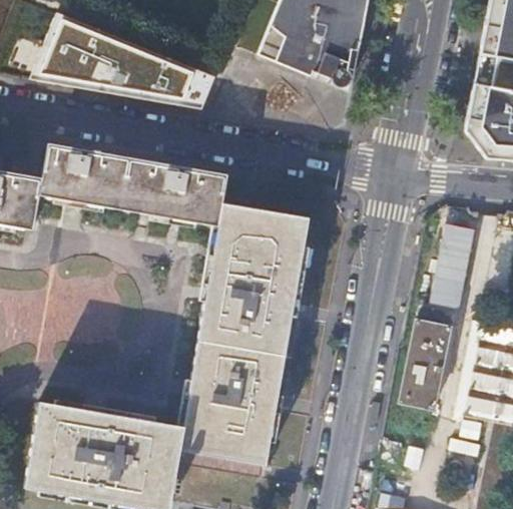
[(159,71),(146,63),(152,47),(35,0),(14,0),(0,36),(0,69),(134,93),(137,89),(166,92),(165,81),(159,71)]
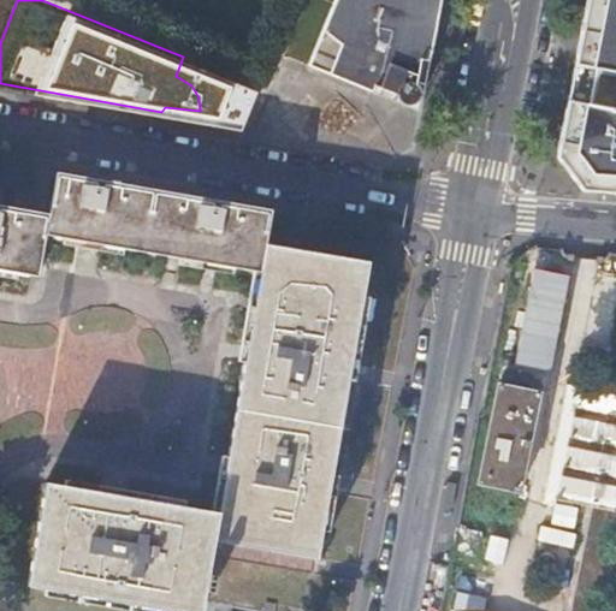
[(335,0),(311,64),(374,88),(377,84),(400,94),(398,96),(413,104),(422,94),(440,0),(335,0)]
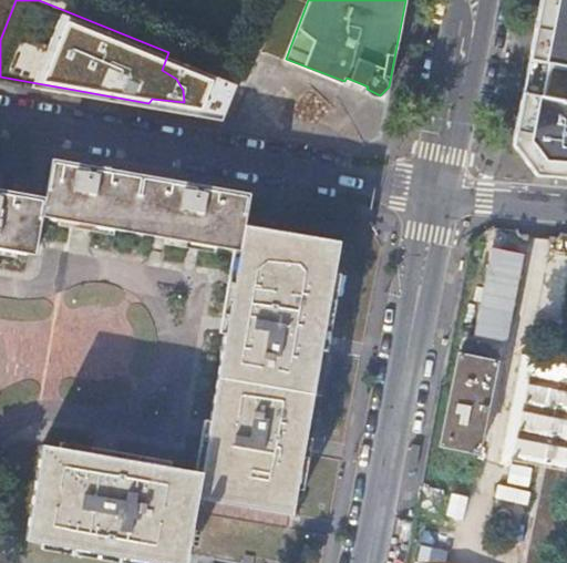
[(555,0),(545,59),(566,63),(566,0),(555,0)]
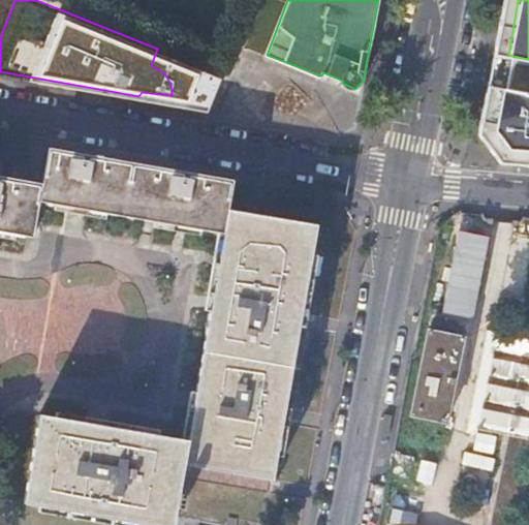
[(528,90),(502,86),(496,127),(509,146),(528,147),(528,90)]
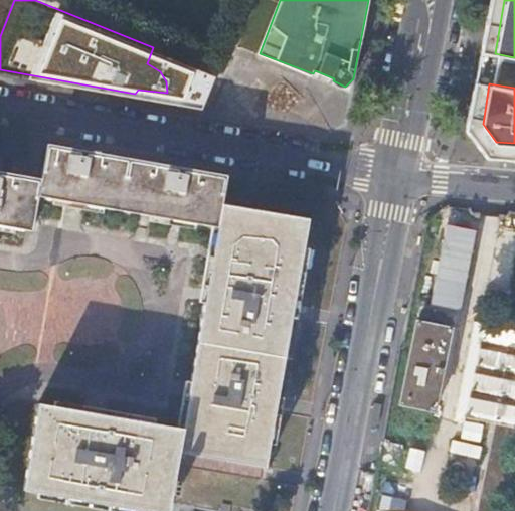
[(48,143),(42,177),(39,195),(218,226),(222,203),(226,174),(48,143)]
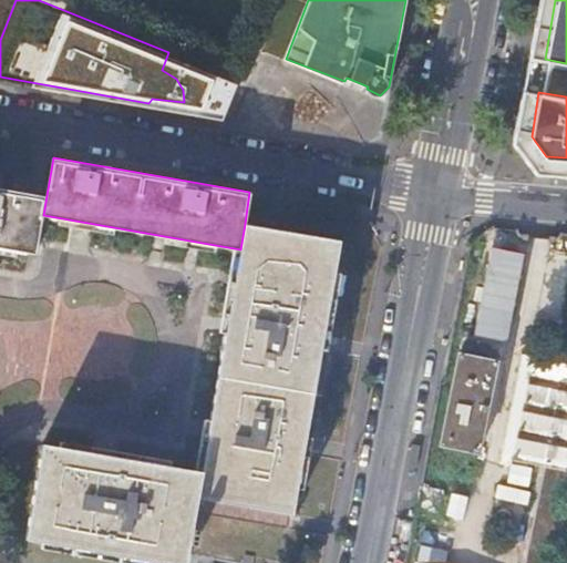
[(0,247),(37,254),(43,215),(47,195),(0,186),(0,247)]
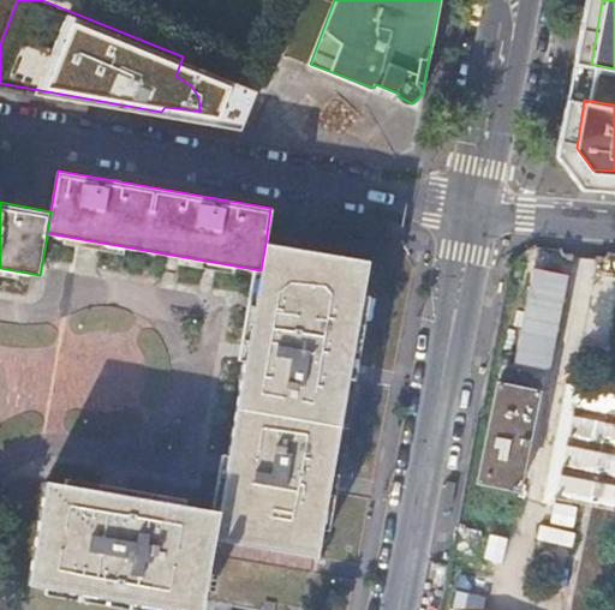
[(220,507),(216,534),(320,552),(322,540),(370,261),(266,243),(261,270),(220,507)]
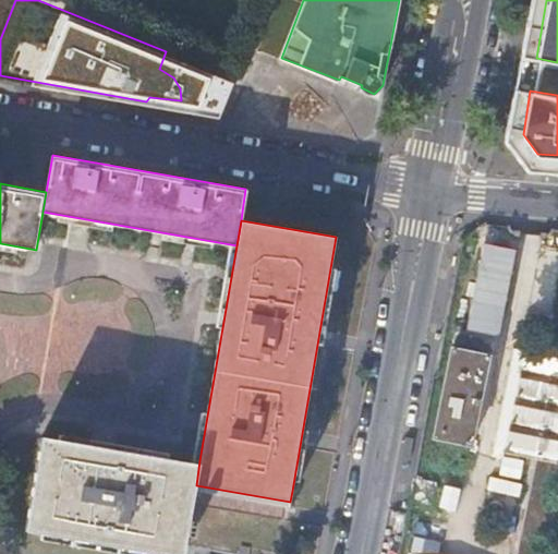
[(506,330),(519,241),(484,236),(471,326),(506,330)]
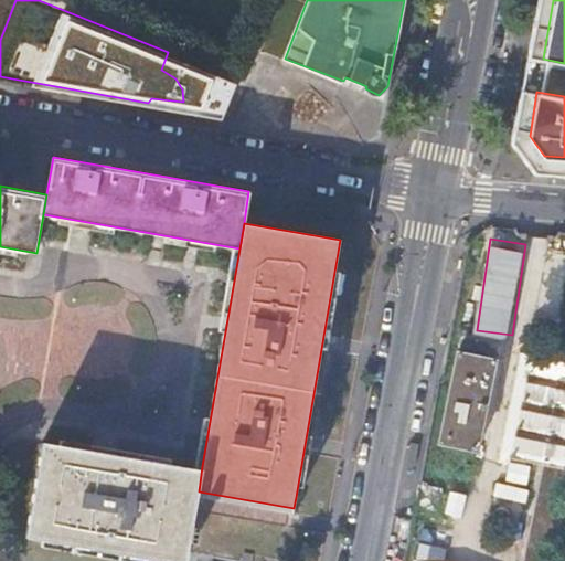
[(564,351),(535,346),(512,455),(545,462),(525,560),(562,560),(564,550),(564,351)]
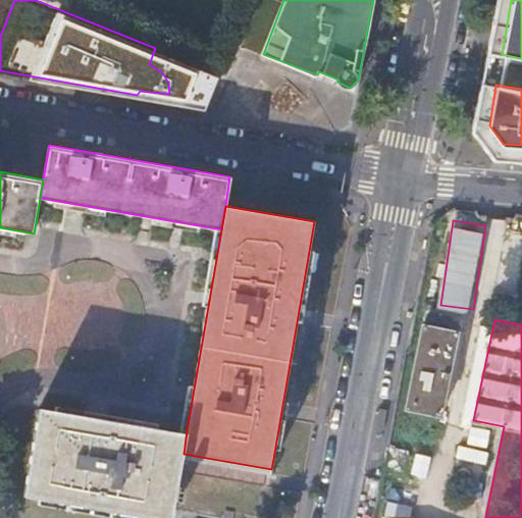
[(441,413),(459,330),(424,323),(408,406),(441,413)]
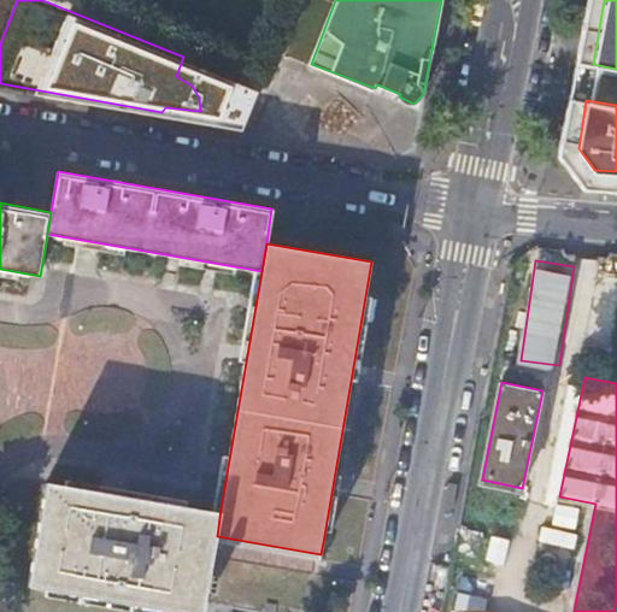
[(217,536),(221,508),(47,480),(30,581),(204,611),(209,587),(215,588),(218,570),(211,569),(217,536)]
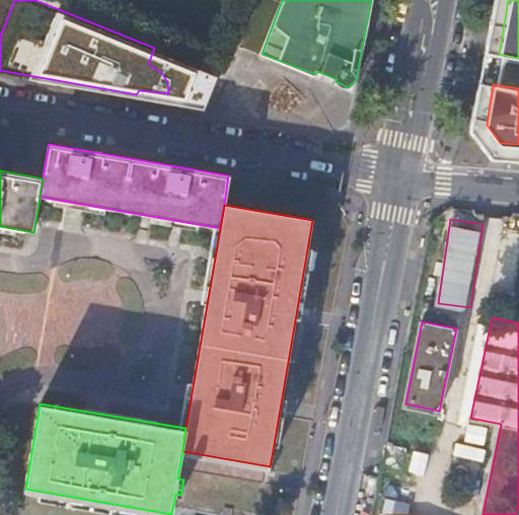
[(386,441),(383,461),(403,465),(408,446),(386,441)]
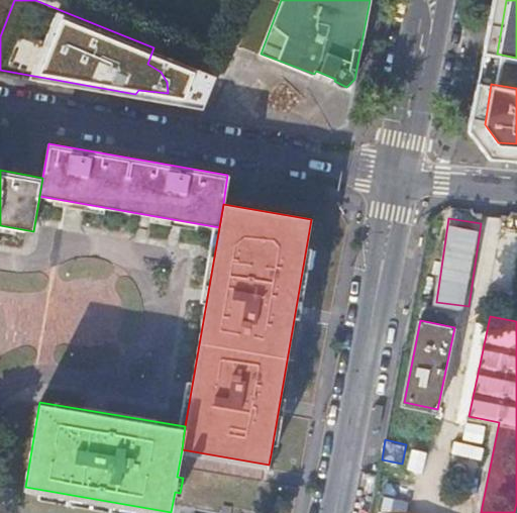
[(386,505),(413,507),(416,483),(388,480),(386,505)]
